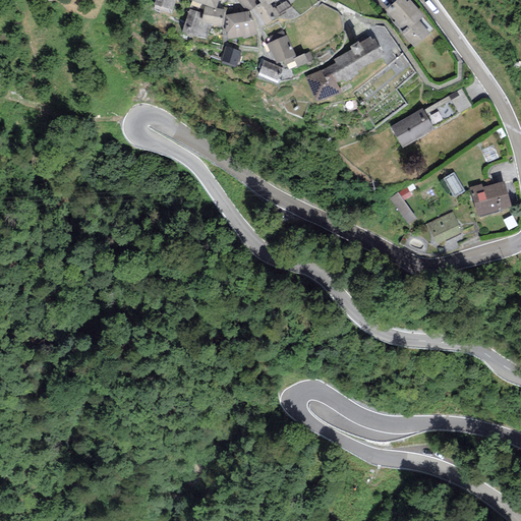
[(175,0),(156,0),(155,5),(172,11),(175,0)]
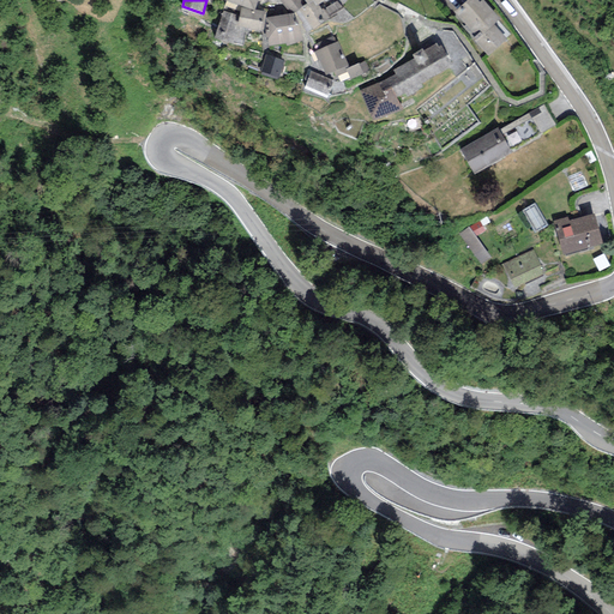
[(258,0),(224,0),(254,11),(258,0)]
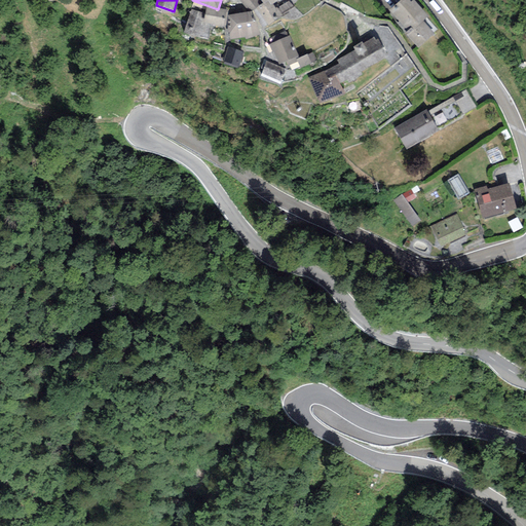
[(248,7),(253,11),(259,5),(256,1),(257,0),(239,0),(247,8),(248,7)]
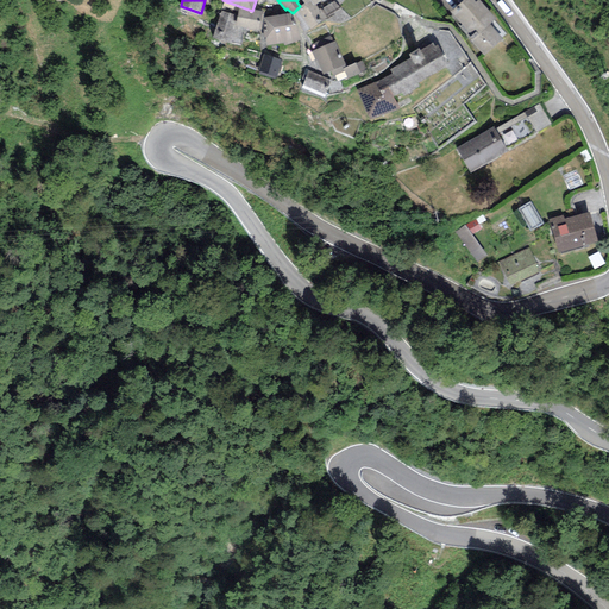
[(473,0),(463,0),(451,11),(473,37),(470,39),(484,56),(503,39),(490,24),(496,19),(479,0),(477,0),(476,2),(473,0)]
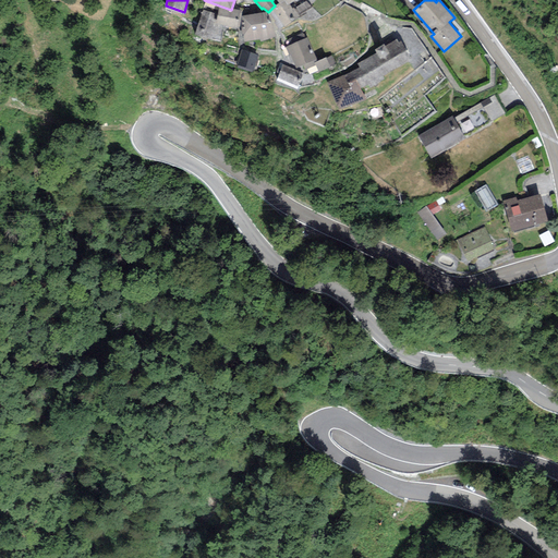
[(279,3),(275,5),(268,12),(276,31),(284,26),(299,16),(293,9),(289,4),(288,5),(284,1),(280,3),(279,3)]
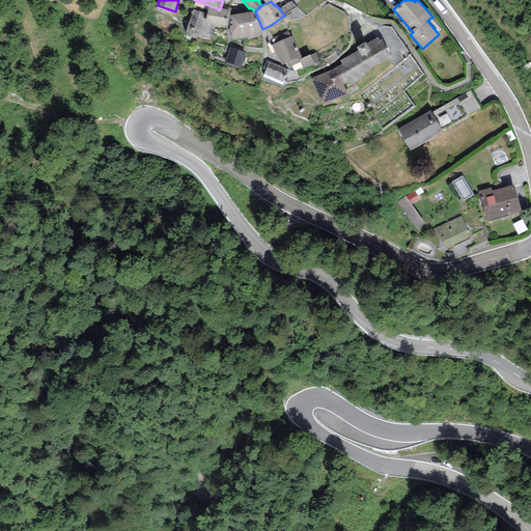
[(291,1),(279,8),(284,16),(299,8),(291,1)]
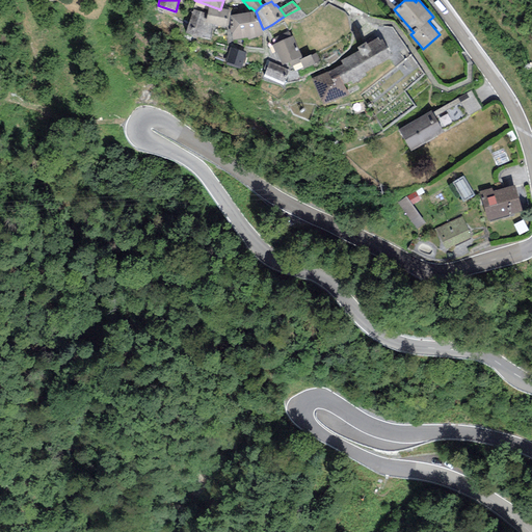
[(209,7),(207,15),(206,23),(214,25),(227,27),(230,10),(221,8),(221,9),(209,7)]
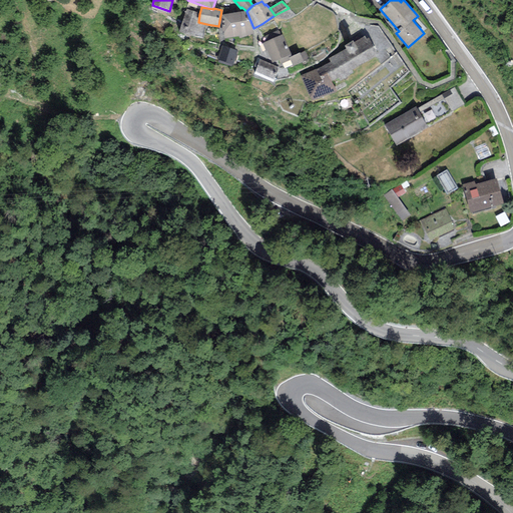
[(202,38),(206,24),(198,22),(199,14),(186,9),(179,32),(202,38)]
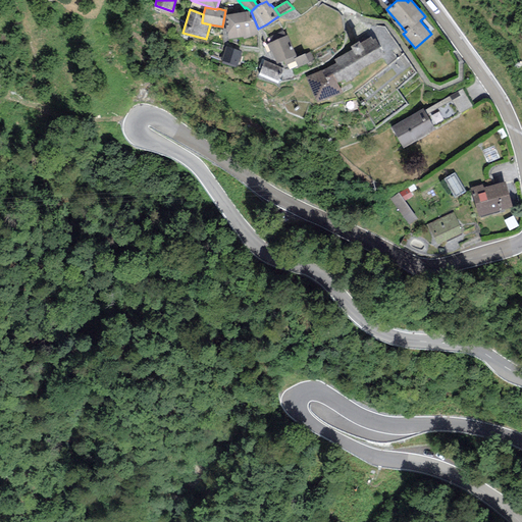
[(251,11),(226,15),(225,27),(228,39),(244,37),(244,40),(258,35),(258,29),(251,11)]
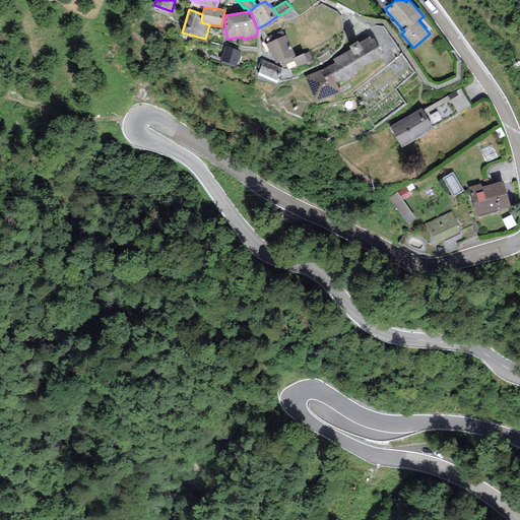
[(295,55),(285,35),(267,43),(271,51),(276,63),(282,60),(293,56),(295,55)]
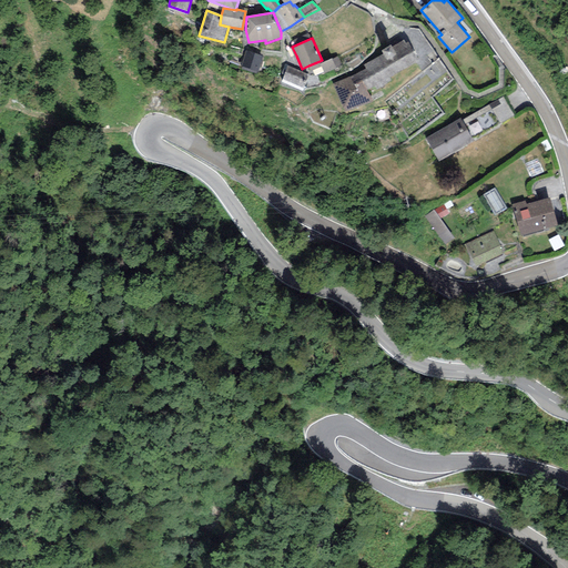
[(350,77),(333,83),(343,112),(373,101),(367,90),(375,87),(376,89),(391,80),(389,78),(416,62),(412,56),(415,54),(408,41),(405,43),(403,40),(392,47),(391,44),(381,50),(383,53),(364,66),(366,69),(350,77)]
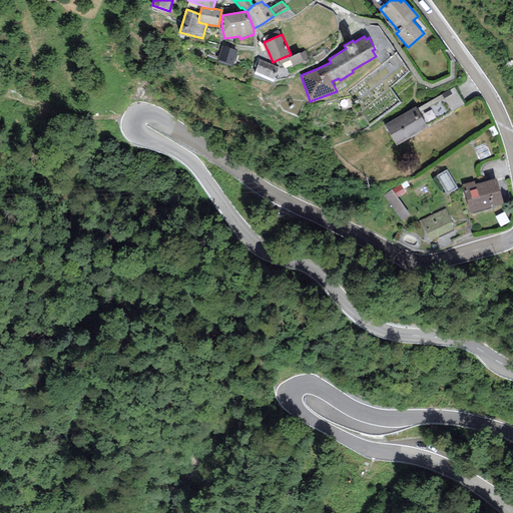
[(237,51),(222,45),(217,60),(233,65),(237,51)]
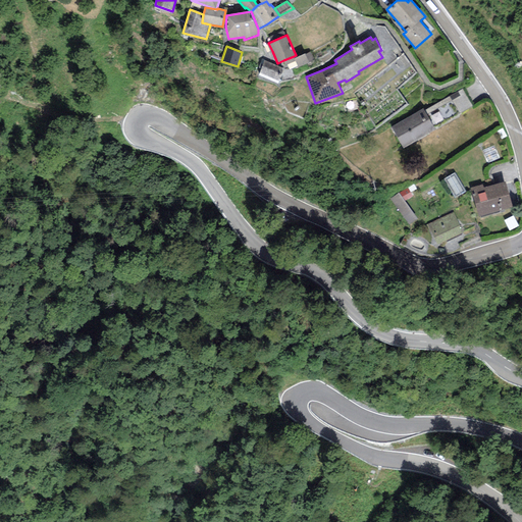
[(310,51),(294,58),(295,60),(298,67),(314,60),(310,51)]
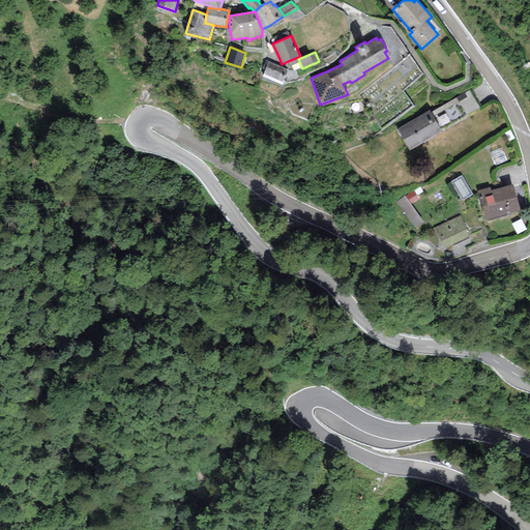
[(298,57),(288,61),(290,66),(299,61),(298,59),(298,57)]
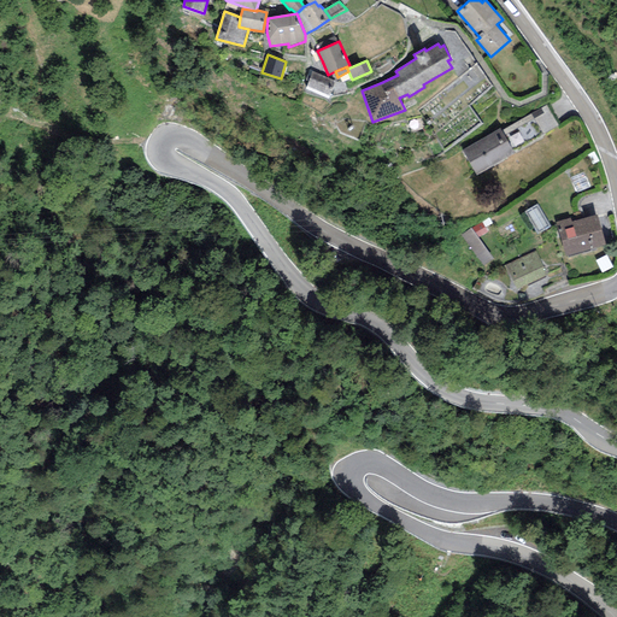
[(334,81),(312,71),(305,88),(327,98),(334,81)]
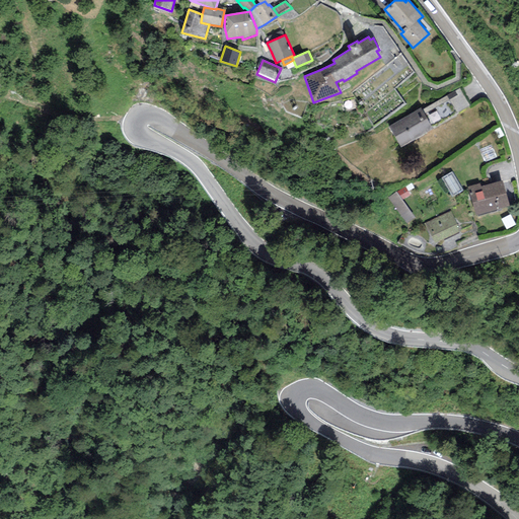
[(420,108),(388,127),(400,147),(432,130),(420,108)]
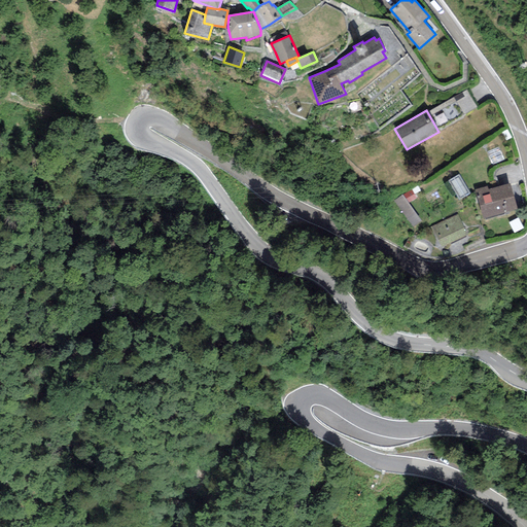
[(468,194),(458,176),(449,181),(460,199),(468,194)]
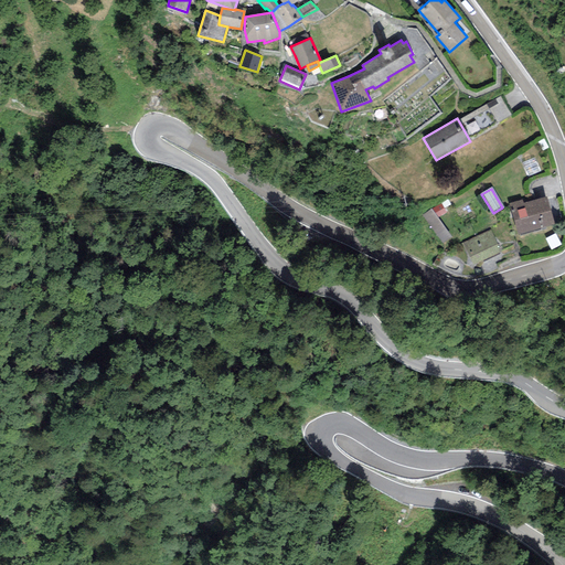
[(554,224),(546,196),(523,203),(522,200),(509,203),(516,234),(520,234),(521,236),(541,231),(540,228),(554,224)]
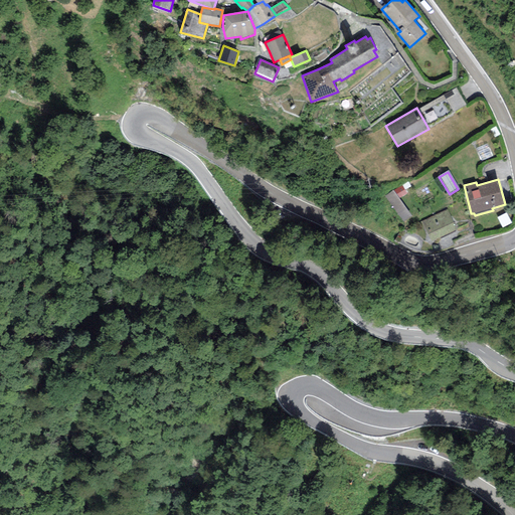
[(403,185),(392,190),(398,198),(408,194),(403,185)]
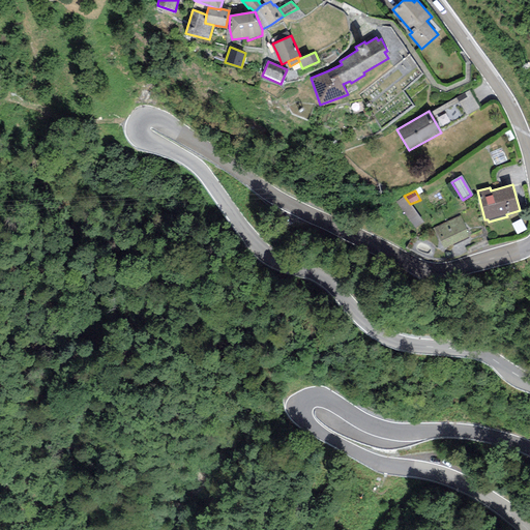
[(410,204),(404,196),(395,202),(415,229),(423,223),(410,204)]
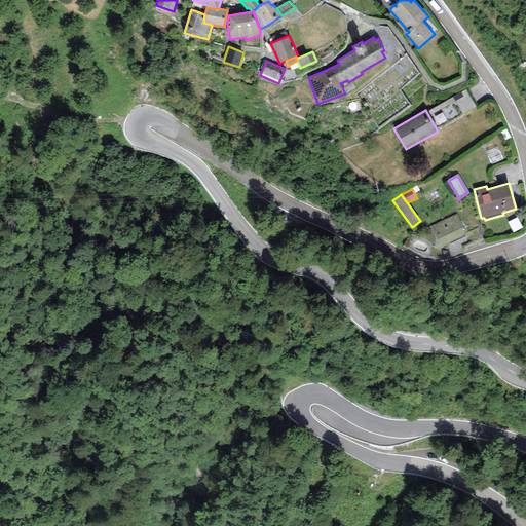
[(456,214),(429,226),(440,248),(466,235),(456,214)]
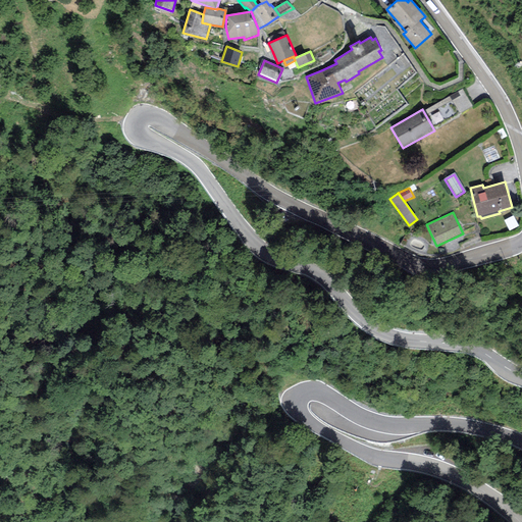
[(513,215),(504,221),(509,230),(519,225),(513,215)]
